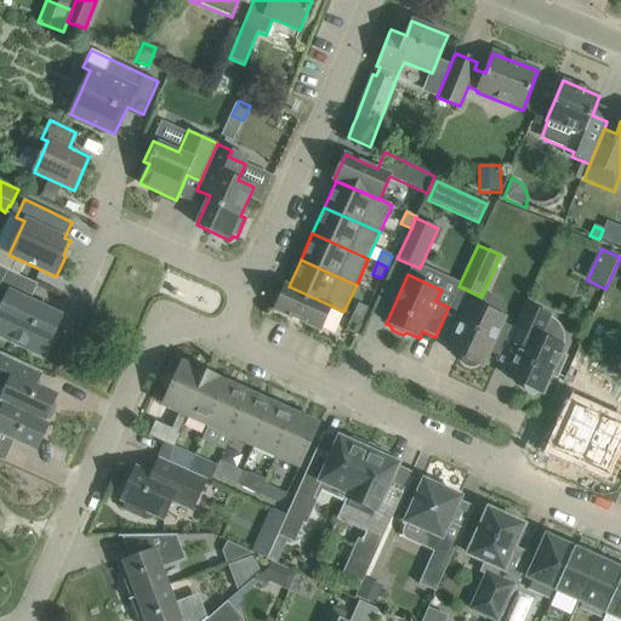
[(289,286),(286,285),(274,311),(320,331),(331,306),(289,286)]
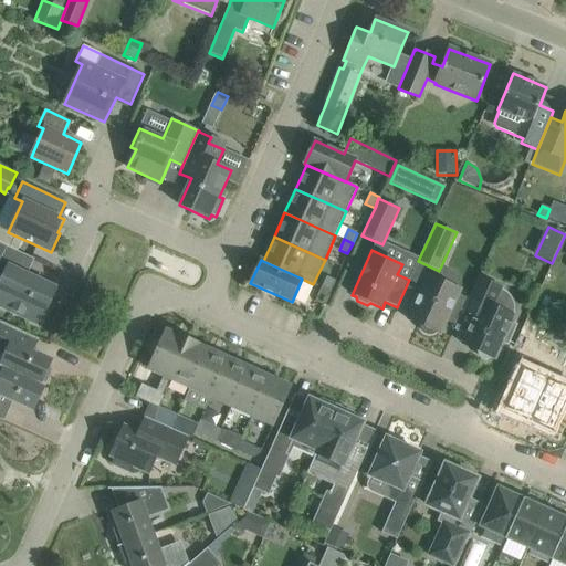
[(0,306),(20,315),(40,325),(52,297),(56,289),(48,284),(8,266),(4,274),(0,272),(0,306)]
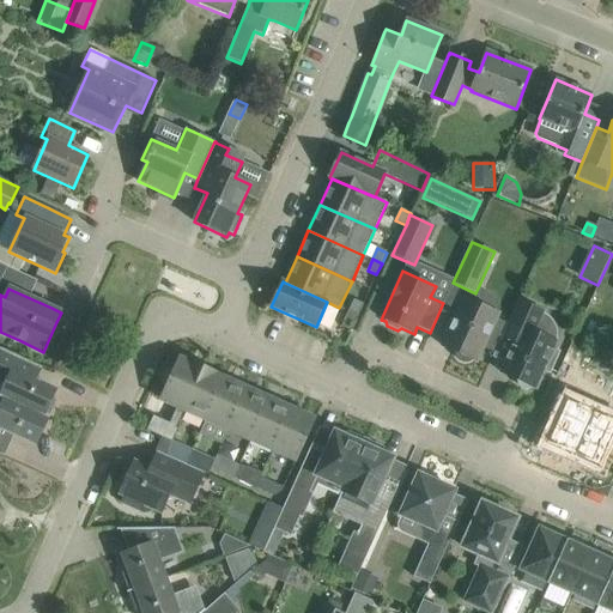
[(349,311),(358,316),(364,302),(354,297),(349,311)]
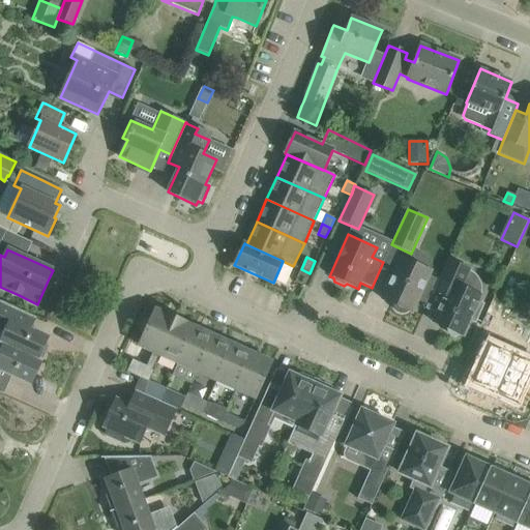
[(434,291),(439,281),(428,275),(430,271),(401,258),(382,299),(393,304),(393,305),(394,307),(394,310),(395,310),(395,311),(396,312),(399,314),(401,314),(402,314),(404,314),(405,314),(407,314),(408,313),(409,312),(411,313),(417,300),(428,305),(434,291)]
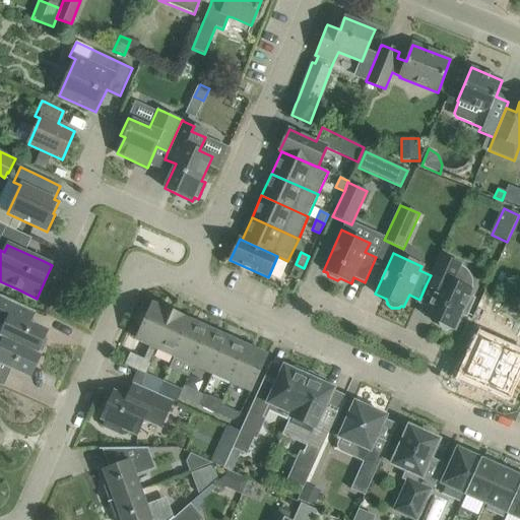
[(431,275),(426,285),(437,290),(425,317),(439,323),(440,326),(442,328),(445,330),(449,330),(452,329),(454,330),(461,315),(466,318),(474,299),(469,297),(471,291),(467,289),(468,285),(468,282),(465,274),(463,272),(460,270),(462,266),(440,256),(431,275)]
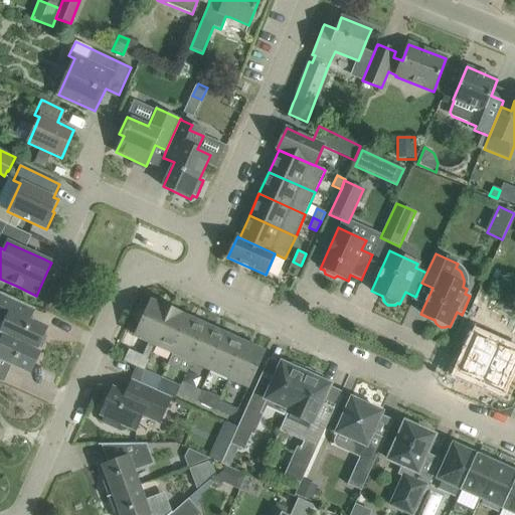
[(295,279),(301,266),(293,262),(287,275),(295,279)]
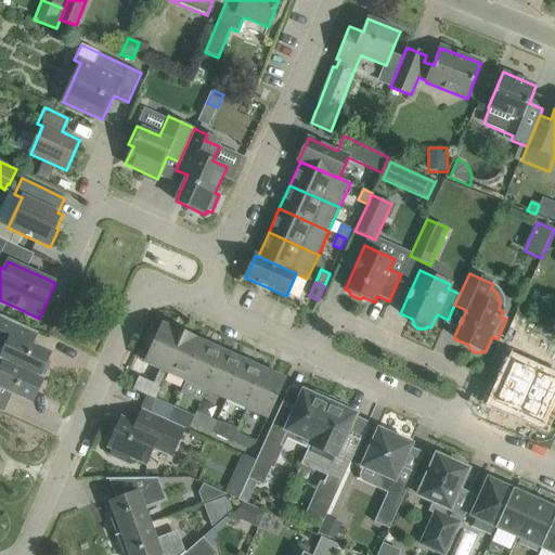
[(37,333),(17,323),(1,315),(0,317),(0,358),(0,359),(43,378),(51,363),(47,361),(51,353),(39,348),(35,350),(33,345),(26,343),(31,332),(37,334),(37,333)]
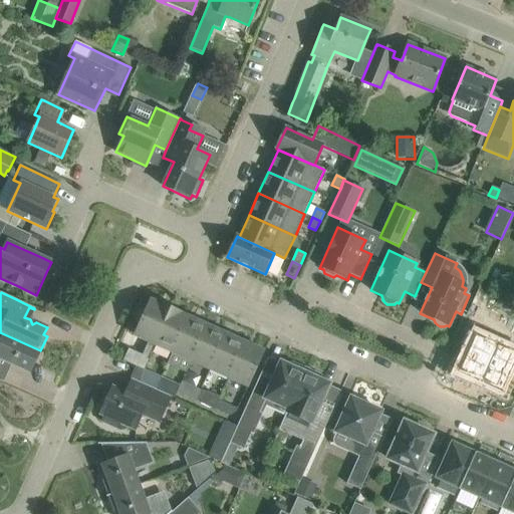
[(155,343),(171,308),(160,303),(159,305),(151,301),(146,311),(143,310),(137,323),(140,324),(135,335),(149,341),(143,354),(129,348),(122,361),(137,367),(145,370),(150,359),(148,358),(155,343)]
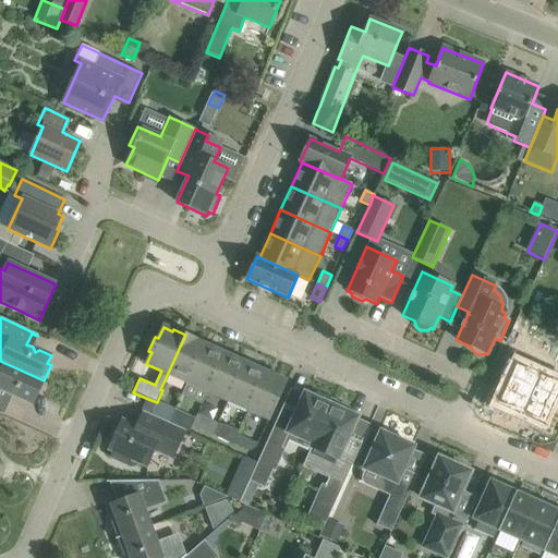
[(187,383),(204,346),(195,341),(196,340),(185,335),(168,373),(187,383)]
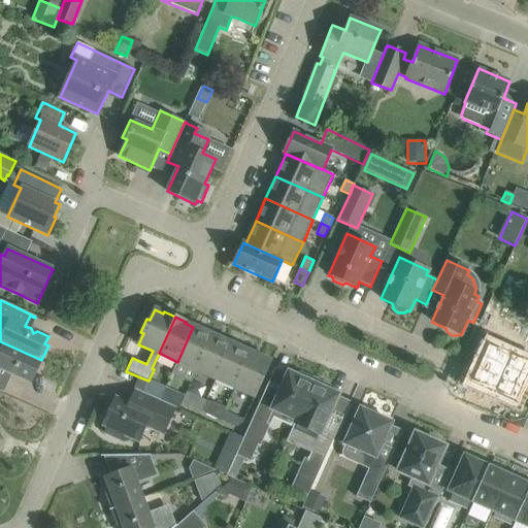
[(197,370),(212,335),(193,327),(177,362),(197,370)]
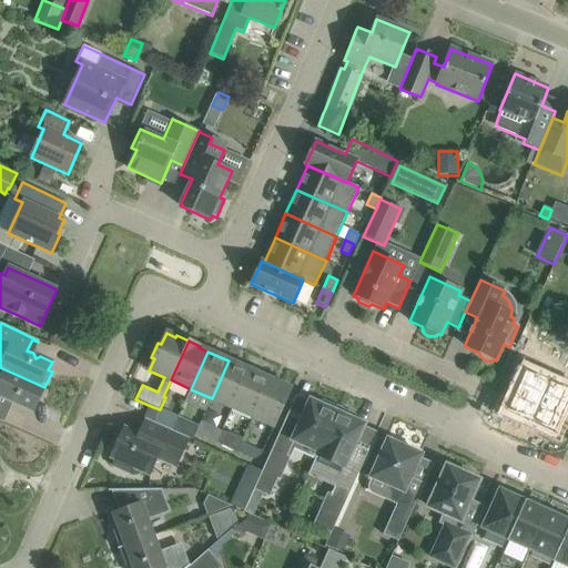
[(232,407),(250,371),(229,361),(212,398),(232,407)]
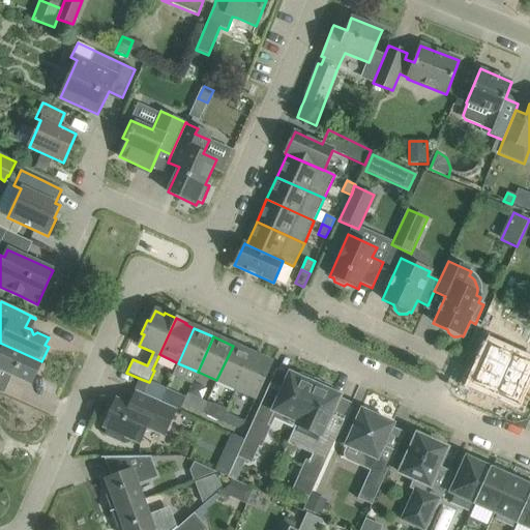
[(483,360),(473,384),(496,394),(513,357),(492,347),(493,345),(481,340),(474,355),(483,360)]
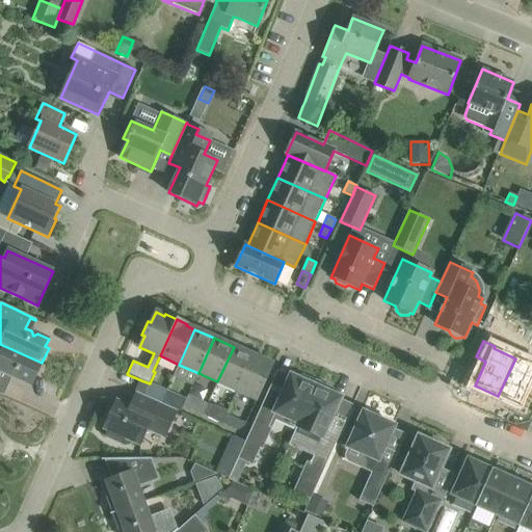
[(42,363),(0,344),(0,343),(0,371),(12,377),(18,375),(19,380),(31,386),(42,363)]
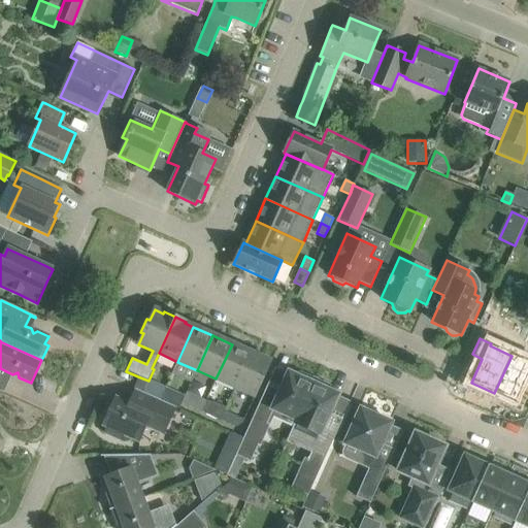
[(235,388),(251,353),(232,344),(216,378),(235,388)]
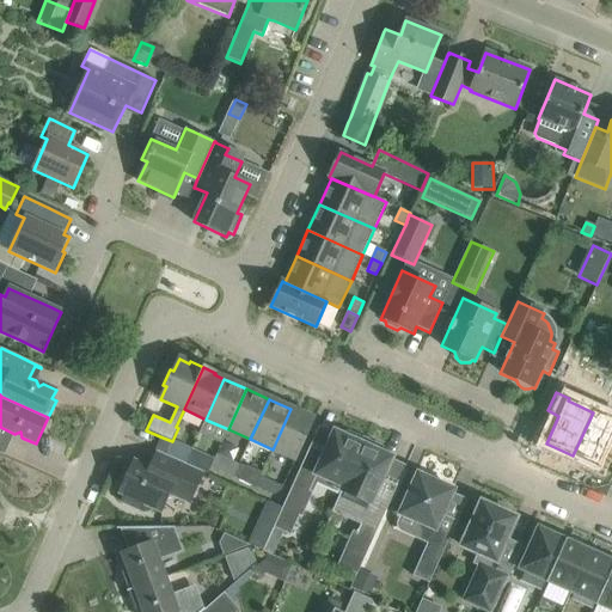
[(273,450),(295,459),(313,420),(291,409),(273,450)]
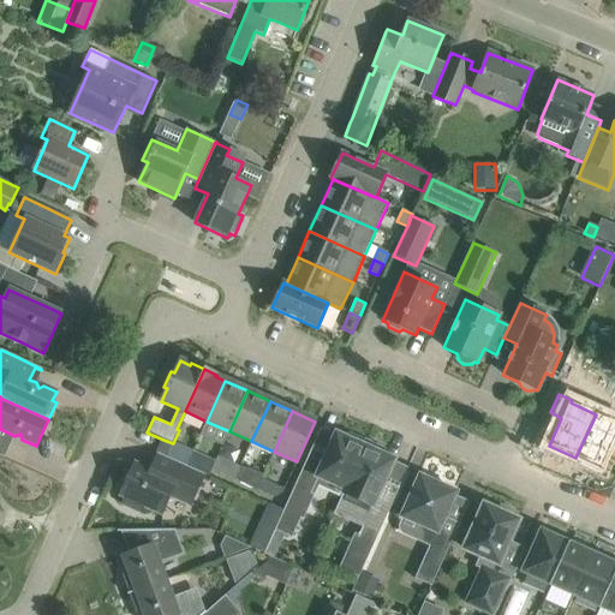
[(575,458),(602,470),(614,442),(614,422),(596,415),(575,458)]
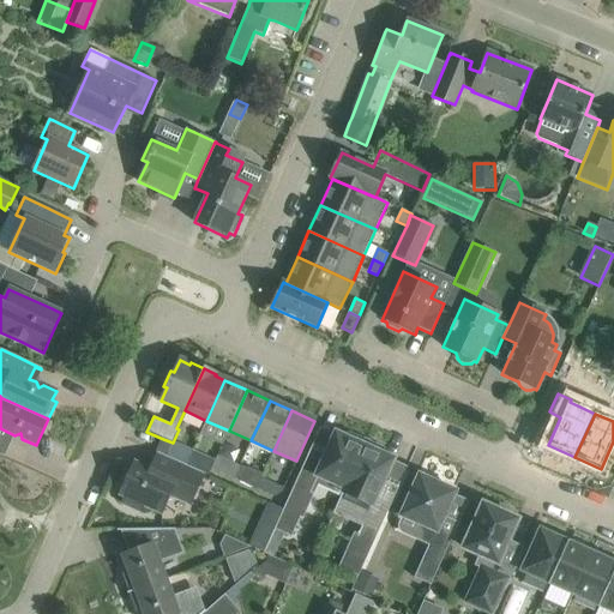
[(348,433),(347,438),(336,433),(325,456),(312,450),(314,444),(313,444),(283,510),(264,553),(270,555),(275,558),(284,534),(292,537),(300,518),(304,519),(314,495),(313,494),(312,493),(318,479),(344,491),(367,440),(363,439),(363,440),(348,433)]
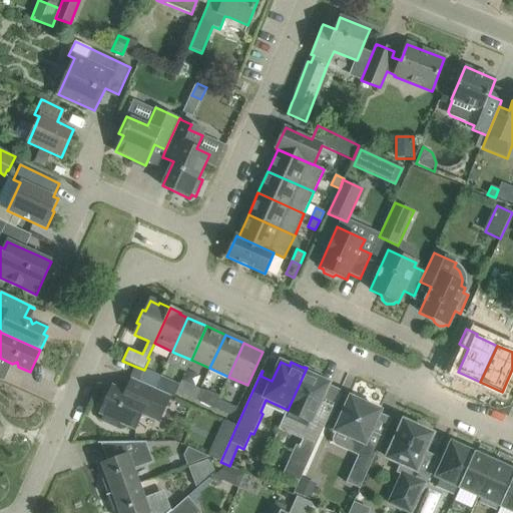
[(136,367),(131,378),(138,382),(144,370),(136,367)]
